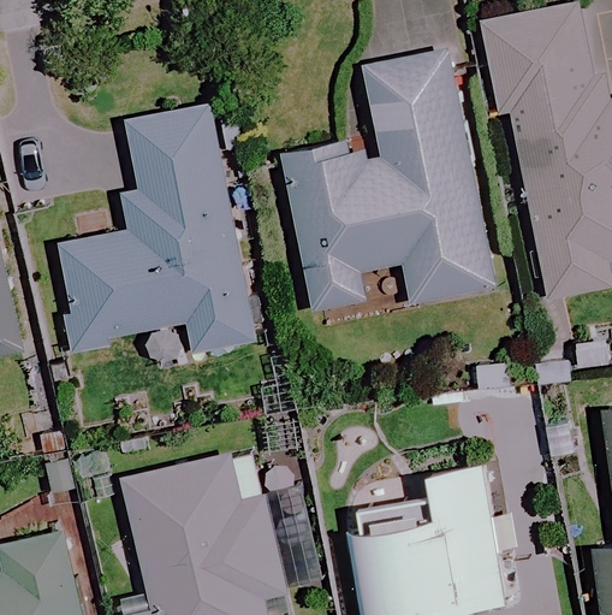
[(593,72),(581,3),(482,19),(498,106),(509,104),(541,297),(611,285),(611,258),(611,99),(610,99),(605,70),(593,72)]
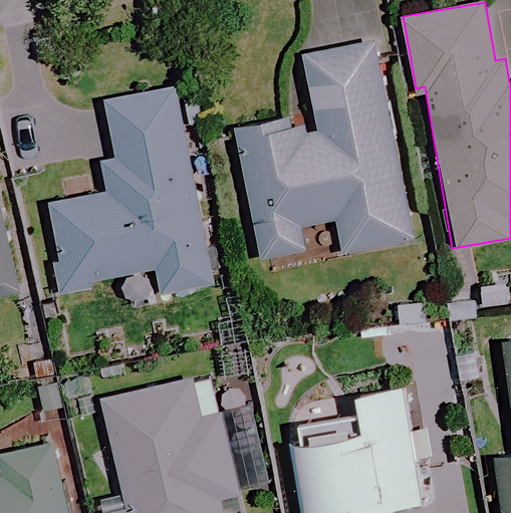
[(413,237),(371,39),(301,53),(314,113),(233,131),(259,258),(306,248),(302,224),(336,217),(343,251),(413,237)]
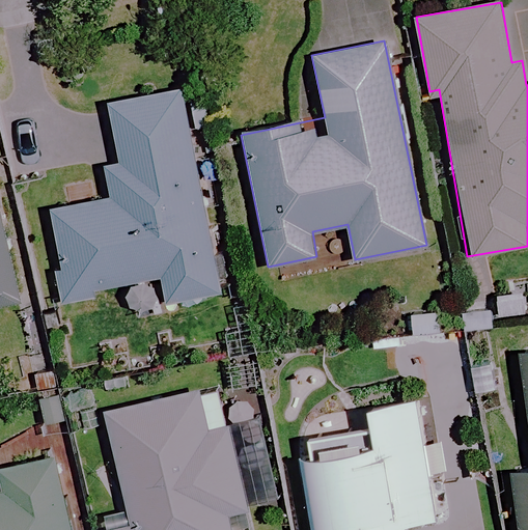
[(223,293),(185,88),(107,103),(123,195),(58,207),(75,299),(101,294),(99,286),(169,273),(174,302),(223,293)]
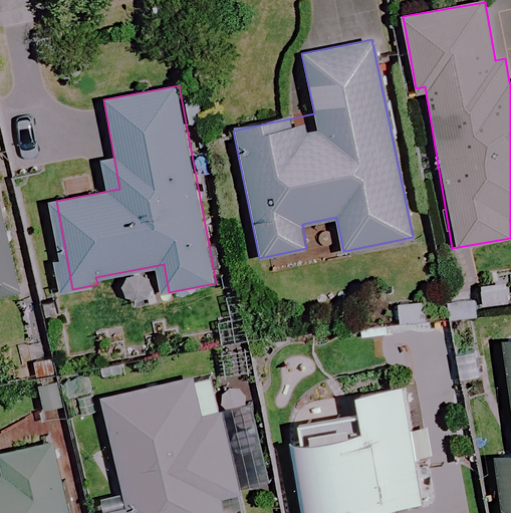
[(0,293),(29,288),(0,156),(0,293)]
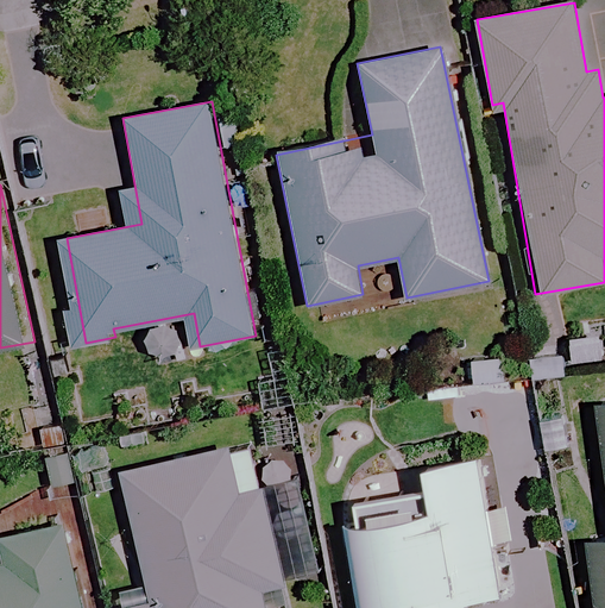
[(604,405),(580,409),(603,536),(574,541),(586,607),(604,607),(604,405)]
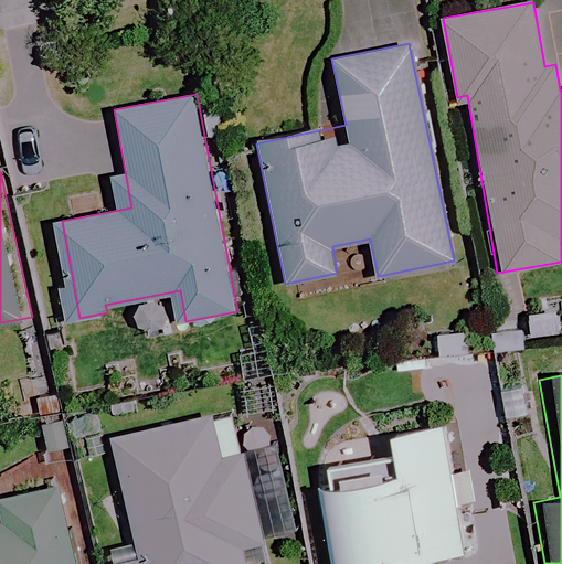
[(220,460),(211,418),(126,437),(150,546),(123,552),(124,563),(247,563),(243,543),(263,539),(244,455),(220,460)]
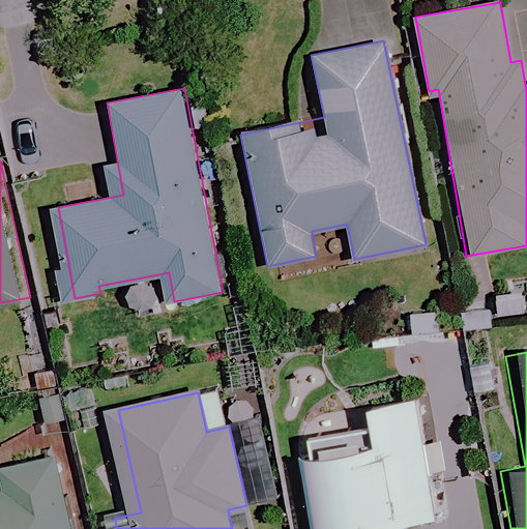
[(433,520),(416,397),(375,403),(381,442),(302,452),(312,528),(382,528),(382,527),(433,520)]
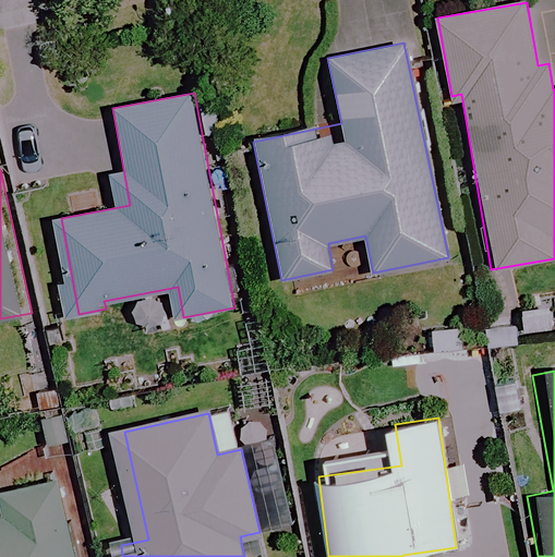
[(85,556),(67,477),(5,493),(11,512),(0,515),(0,556),(85,556)]
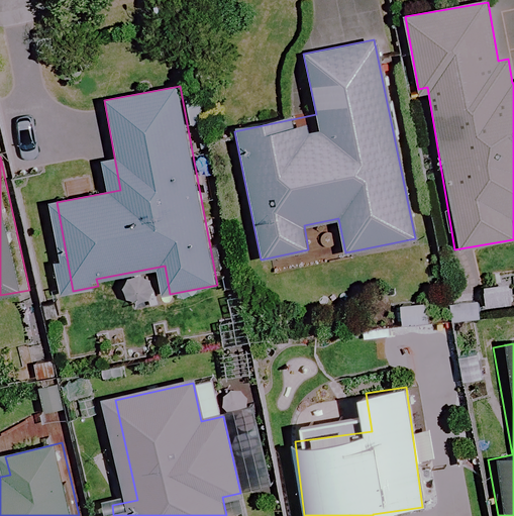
All buildings are outlined.
